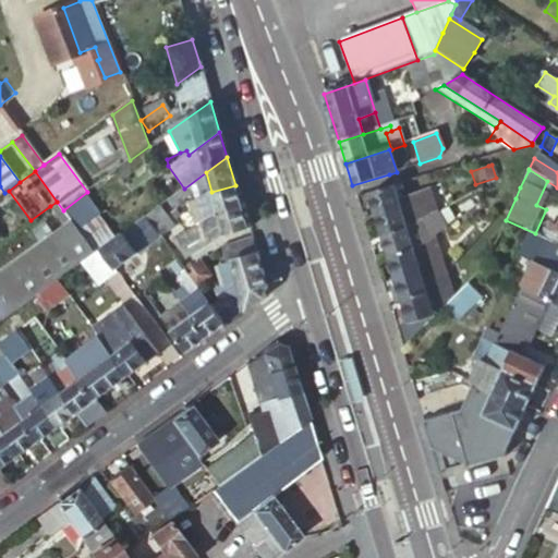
[(475,184),(480,196),(500,190),(496,178),(475,184)]
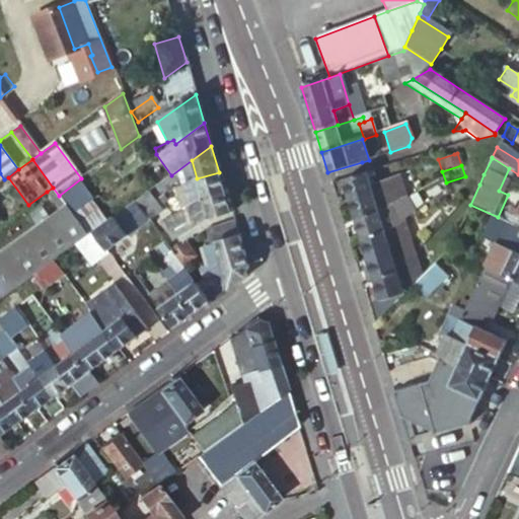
[(225,193),(219,172),(197,178),(186,186),(192,207),(202,200),(225,193)]
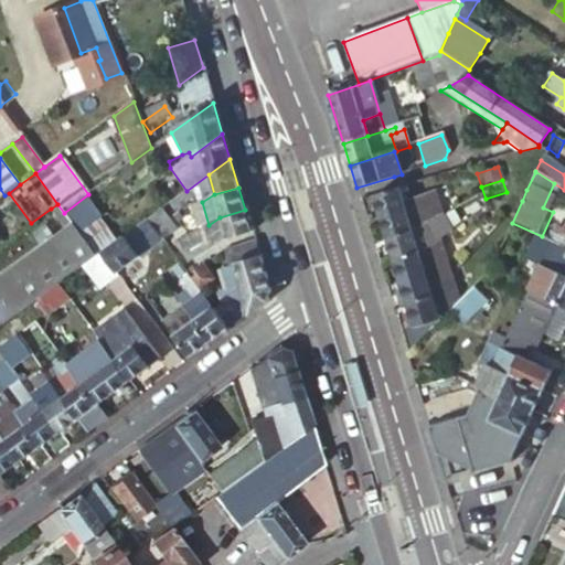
[(400,188),(375,195),(388,241),(413,233),(426,225),(423,215),(409,219),(405,204),(400,188)]
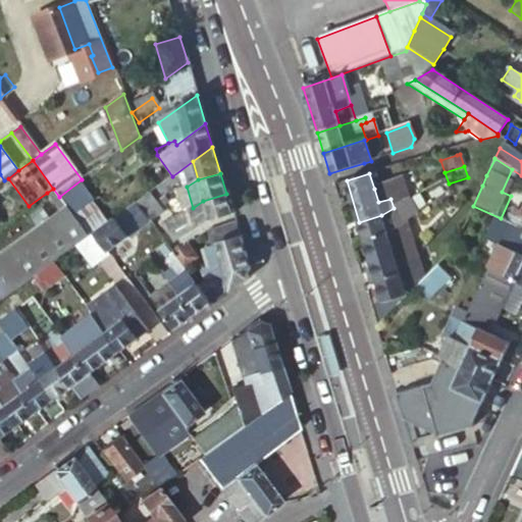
[(477,183),(482,186),(486,175),(482,173),(477,183)]
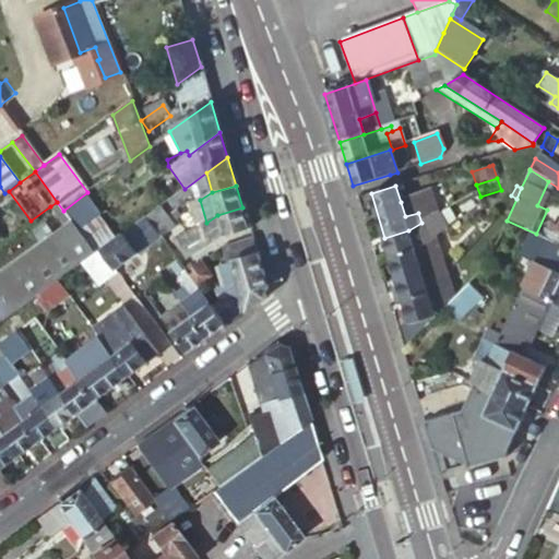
[(429,193),(401,202),(405,216),(418,213),(421,223),(438,213),(429,193)]
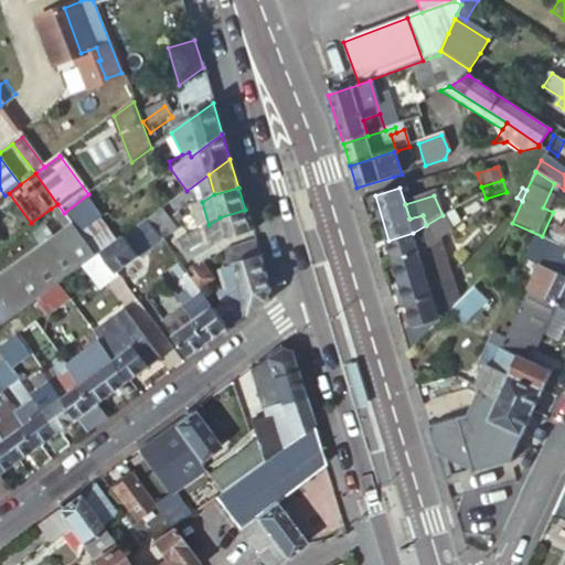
[(172,201),(163,208),(166,211),(174,204),(172,201)]
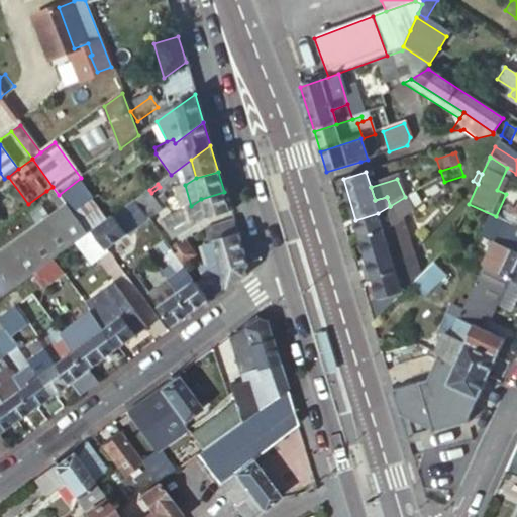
[(59,195),(53,187),(46,191),(61,209),(66,205),(61,198),(59,195)]
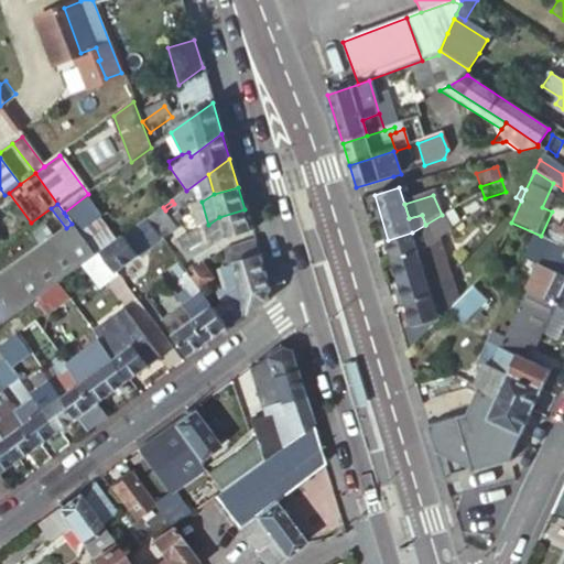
[(79,205),(66,216),(72,224),(79,234),(94,224),(79,205)]
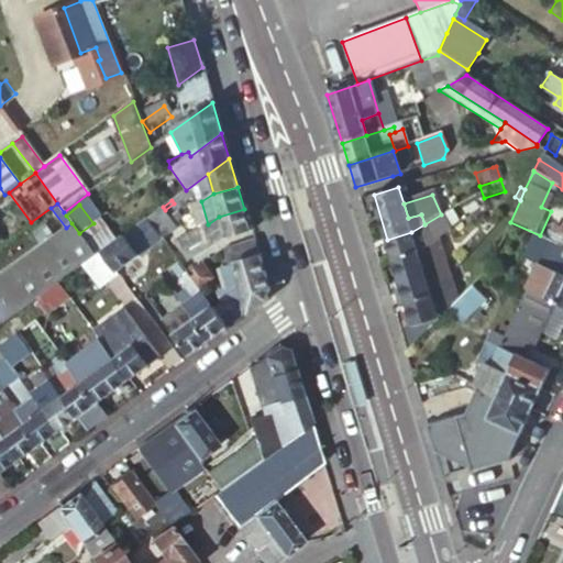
[(177,228),(172,220),(165,210),(163,207),(147,218),(159,234),(163,239),(177,228)]
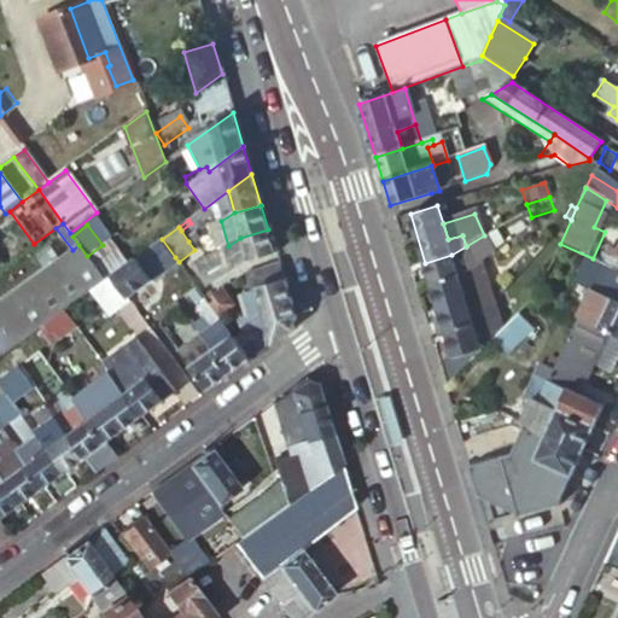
[(251,263),(277,256),(268,229),(240,238),(228,246),(235,268),(227,273),(231,278),(251,263)]
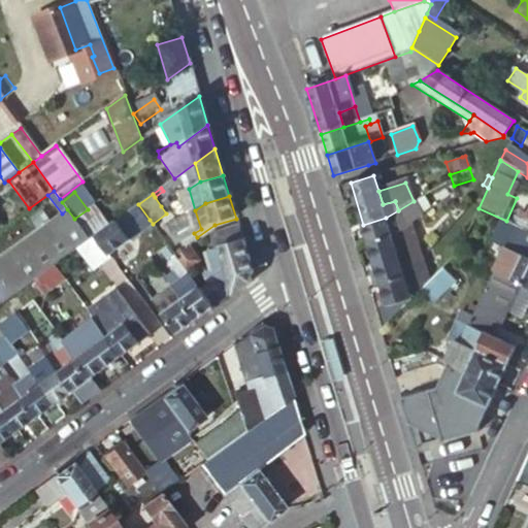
[(386,218),(363,225),(369,244),(392,237),(411,223),(422,215),(414,201),(398,210),(386,218)]
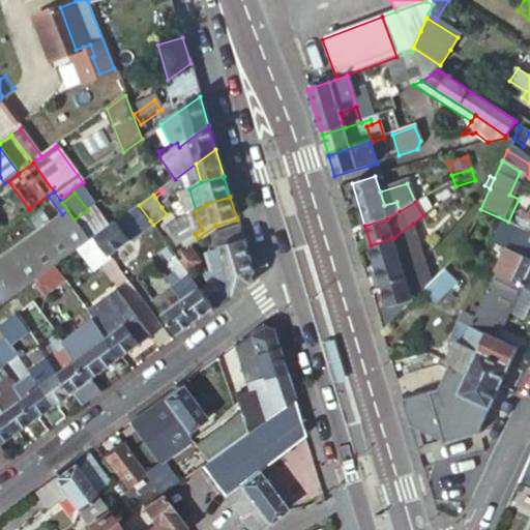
[(169,203),(165,206),(169,212),(174,208),(169,203)]
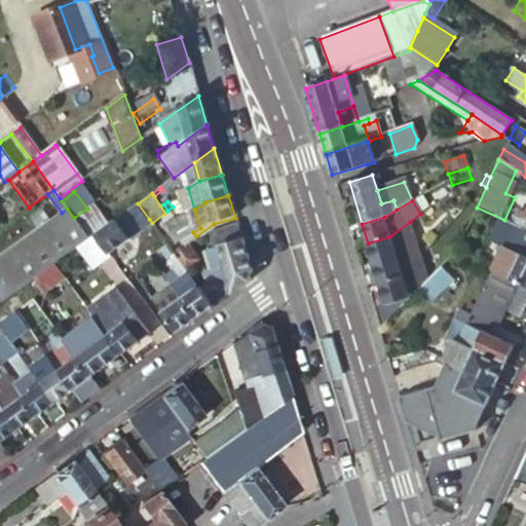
[(108,226),(96,234),(109,254),(128,239),(152,223),(149,219),(138,203),(108,226)]
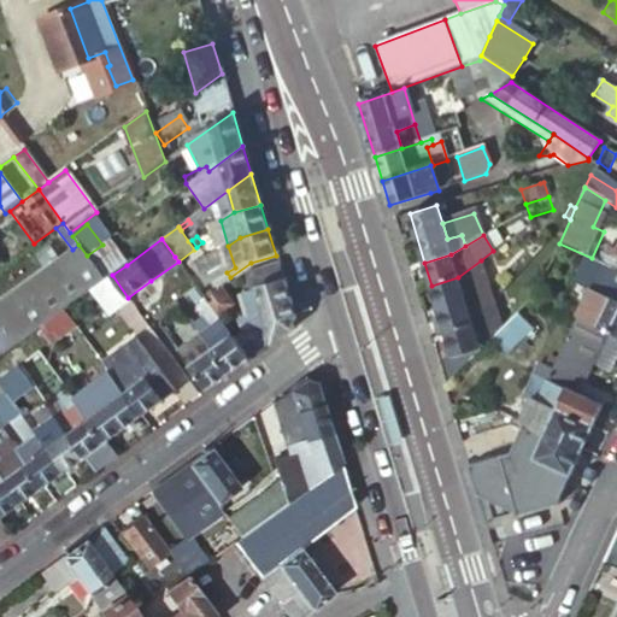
[(103,245),(87,256),(105,281),(112,275),(127,265),(107,241),(103,245)]
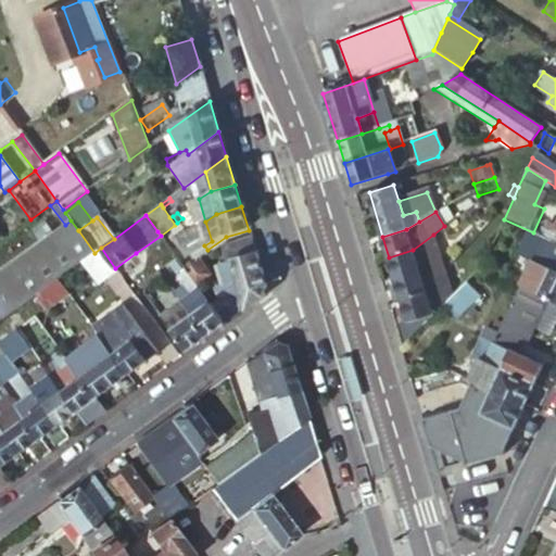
[(504,219),(501,225),(493,241),(531,260),(555,270),(555,242),(533,232),(504,219)]
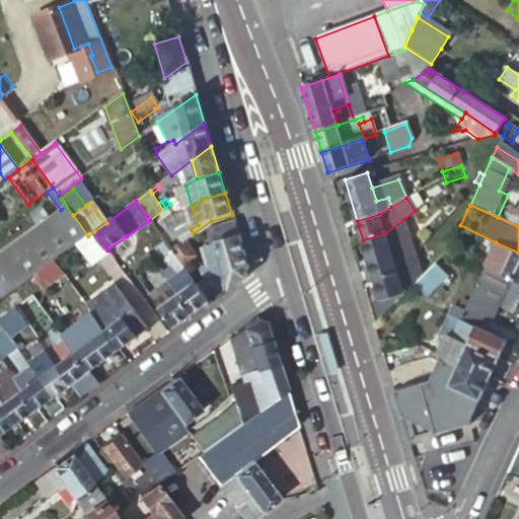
[(88,236),(73,215),(66,206),(61,210),(0,254),(0,300),(24,283),(33,276),(54,261),(75,245),(88,236)]
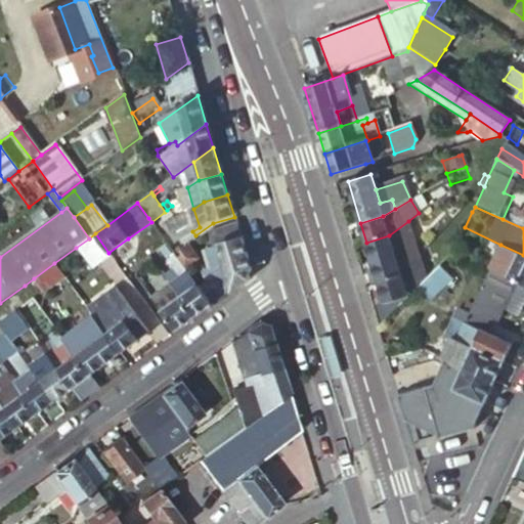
[(389,235),(366,243),(373,262),(395,255),(413,237),(408,221),(389,235)]
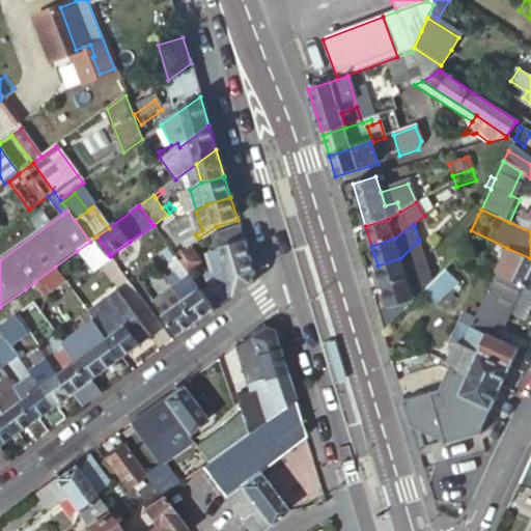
[(110,256),(96,236),(90,242),(77,251),(92,272),(112,258),(110,256)]
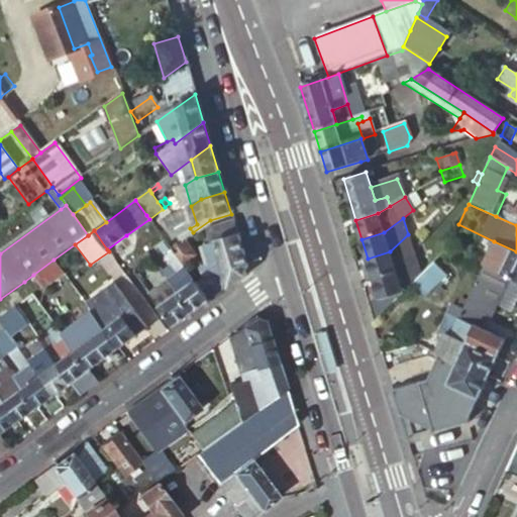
[(413,251),(408,234),(390,251),(368,259),(370,266),(374,279),(396,272),(413,251)]
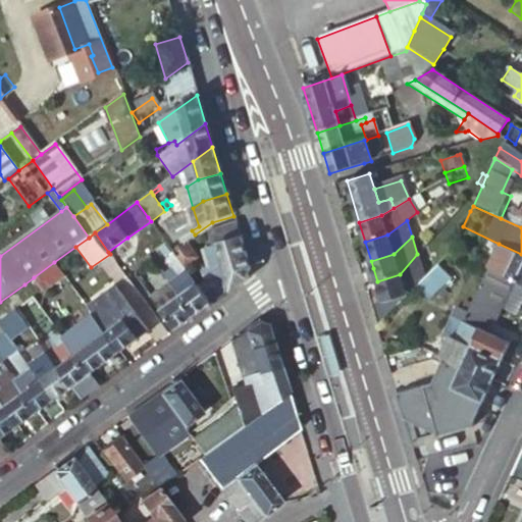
[(249,269),(240,239),(218,245),(217,246),(208,249),(221,296),(230,289),(231,290),(247,278),(249,269)]
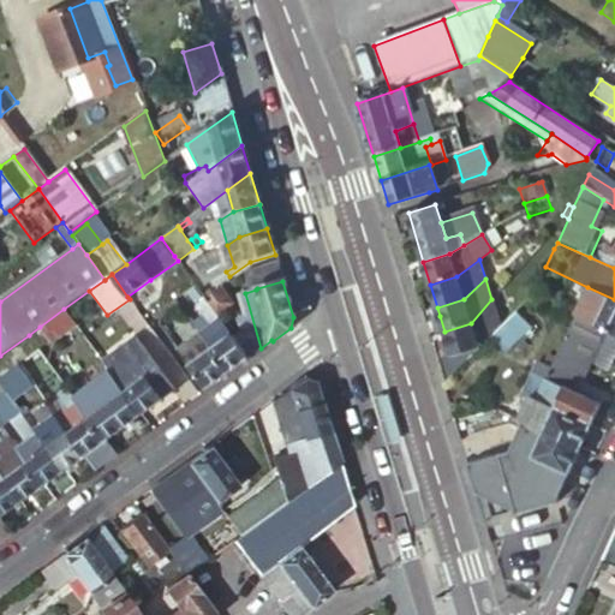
[(575,315),(614,333),(614,299),(587,287),(575,315)]
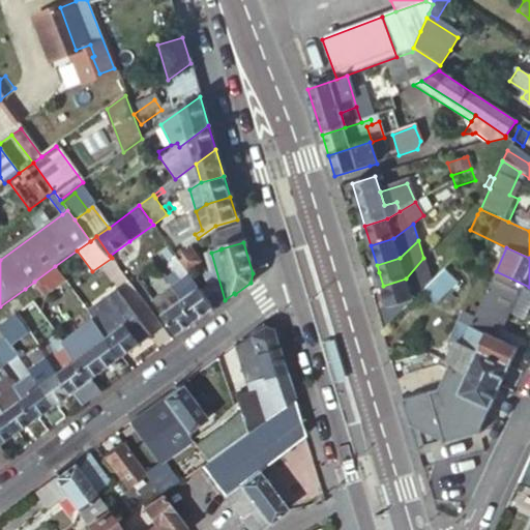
[(199,258),(192,248),(178,259),(186,270),(199,261),(199,258)]
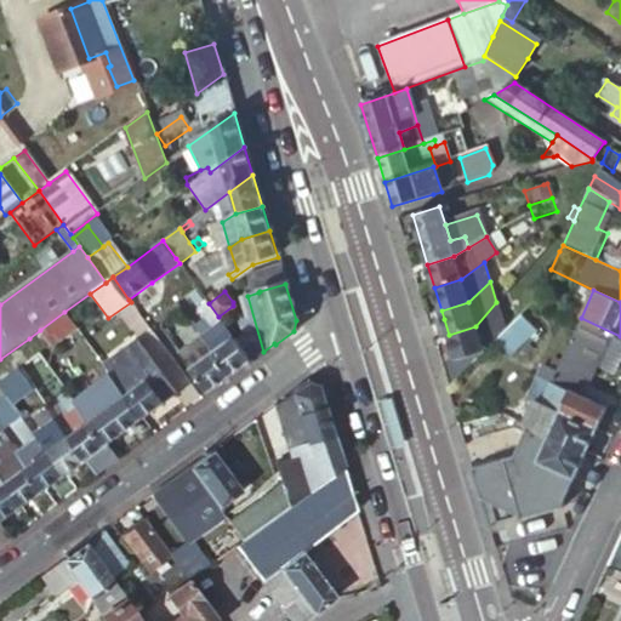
[(506,330),(496,302),(476,326),(449,335),(456,360),(484,353),(494,342),(506,330)]
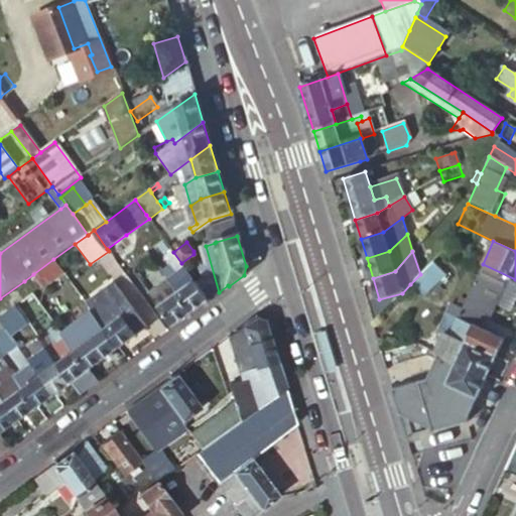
[(369,265),(367,258),(360,260),(362,267),(369,265)]
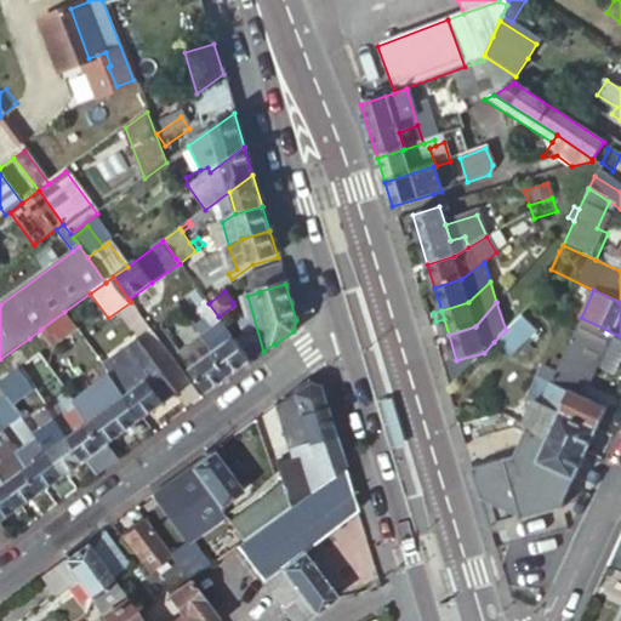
[(77,329),(64,312),(40,330),(52,347),(77,329)]
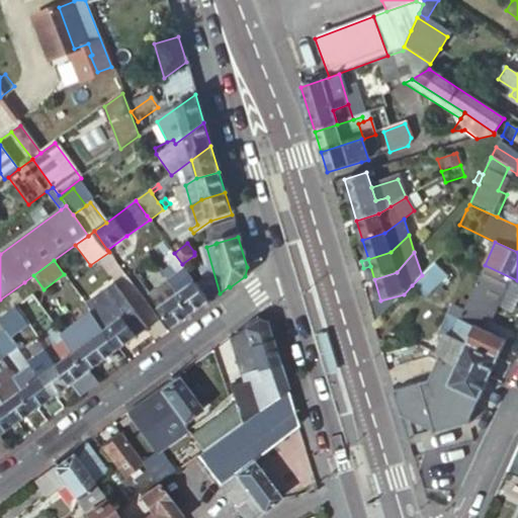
[(446,276),(433,264),(422,275),(412,285),(425,298),(446,276)]
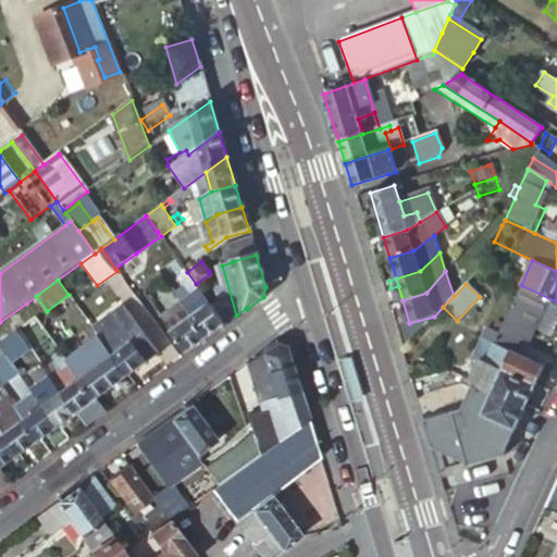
[(549,333),(556,318),(556,301),(521,285),(495,342),(522,355),(535,326),(549,333)]
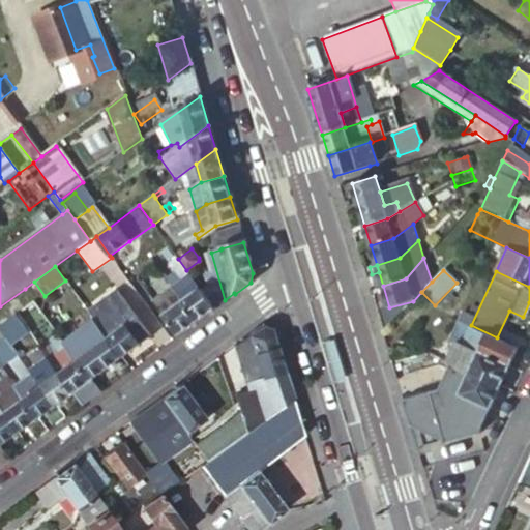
[(383,286),(379,272),(372,274),(376,288),(383,286)]
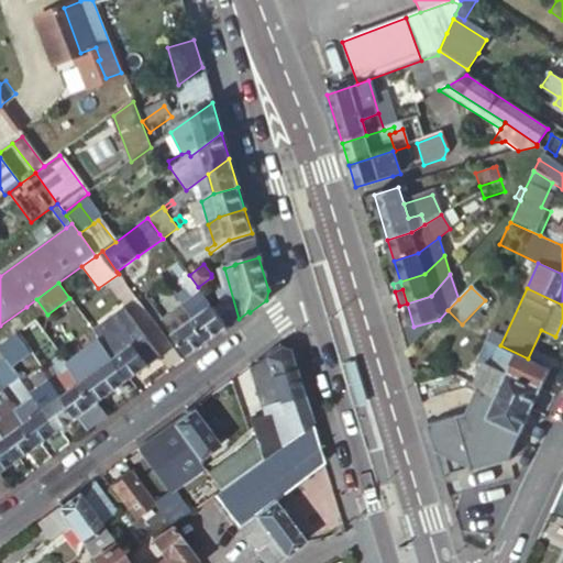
[(209,343),(229,328),(201,291),(181,307),(209,343)]
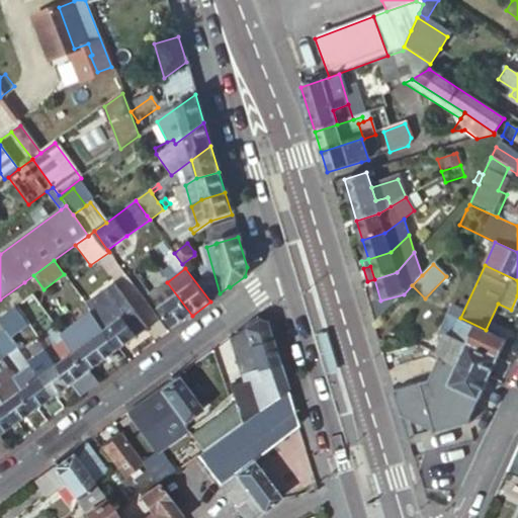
[(174,329),(192,316),(167,282),(149,295),(174,329)]
